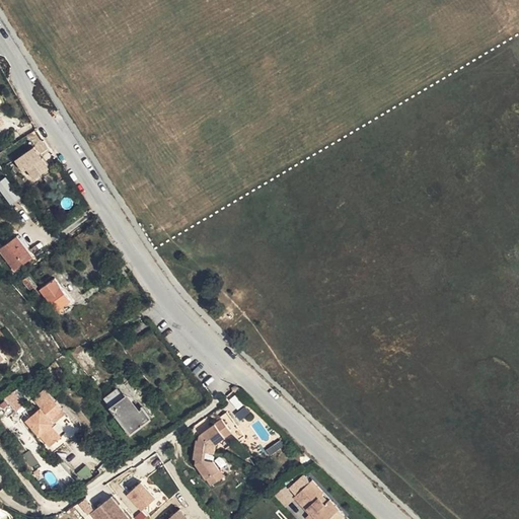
[(48,169),(32,149),(14,161),(23,174),(26,172),(31,180),(48,169)]
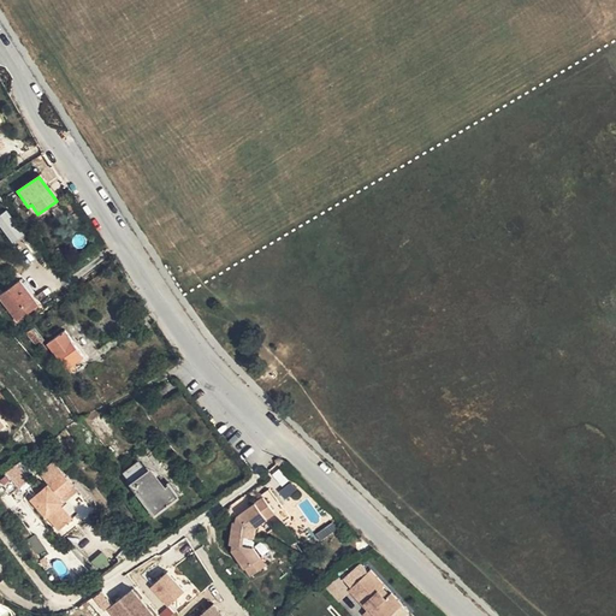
[(9,209),(0,214),(0,226),(11,244),(24,236),(9,209)]
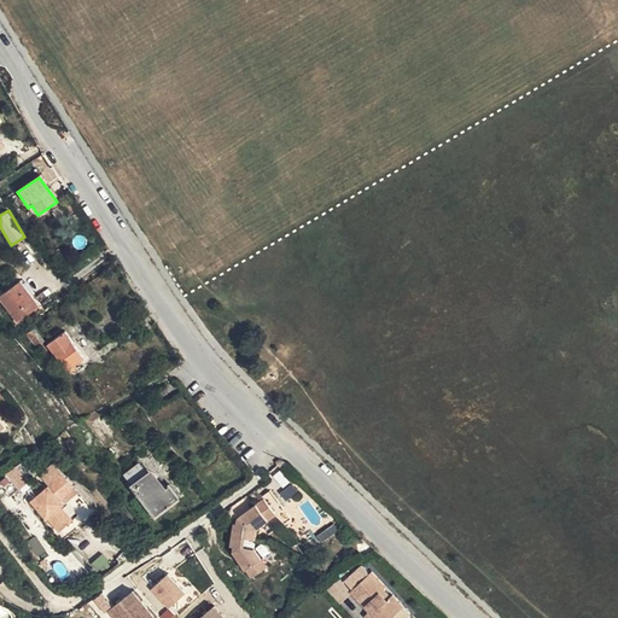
[(39,307),(19,283),(0,298),(0,301),(17,324),(39,307)]
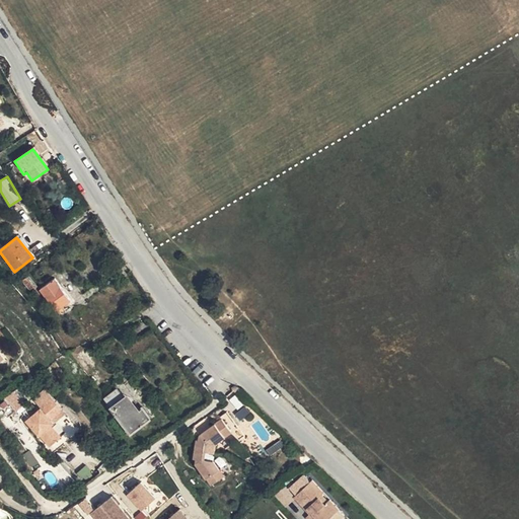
[(44,298),(58,285),(52,279),(38,292),(44,298)]
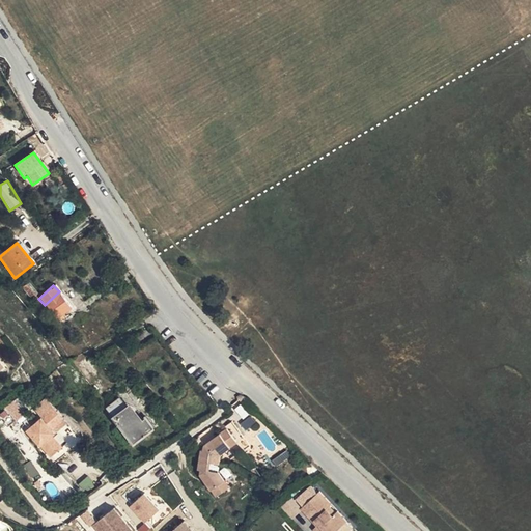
[(57,318),(62,312),(71,305),(59,291),(45,305),(57,318)]
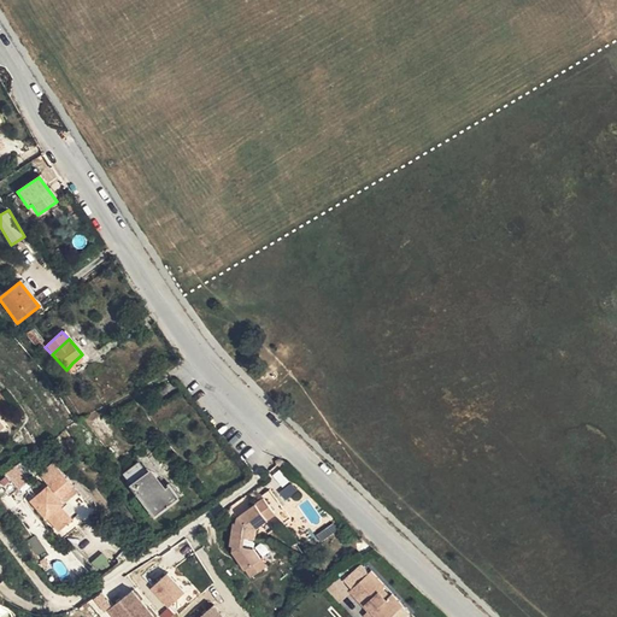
[(81,374),(72,363),(66,370),(74,378),(81,374)]
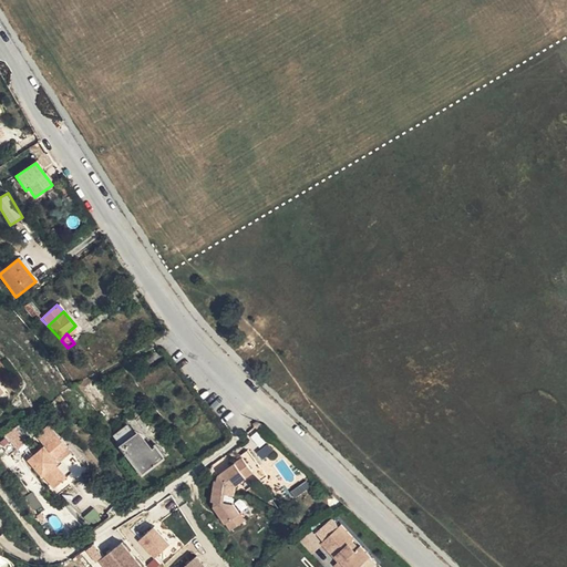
[(29,444),(17,428),(7,435),(18,452),(29,444)]
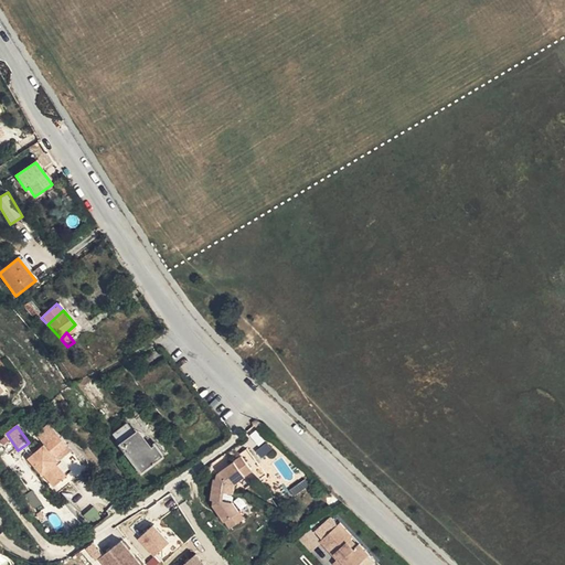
[(147,450),(127,426),(115,436),(144,471),(163,454),(156,444),(147,450)]
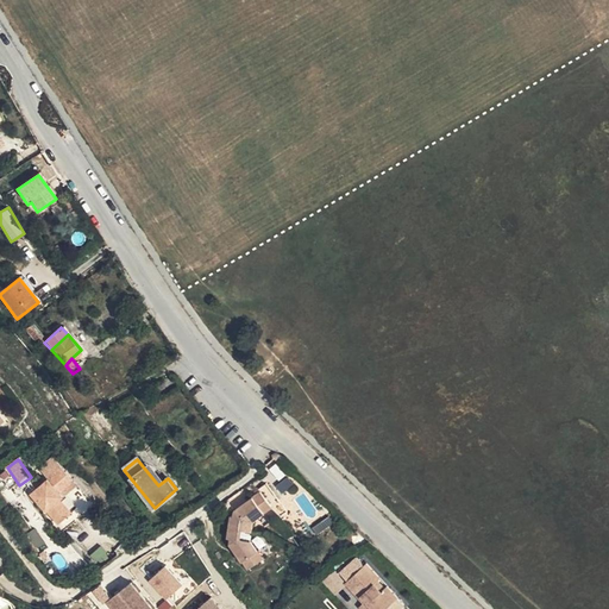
[(56,526),(69,514),(58,501),(62,498),(58,494),(73,482),(60,468),(29,495),(56,526)]
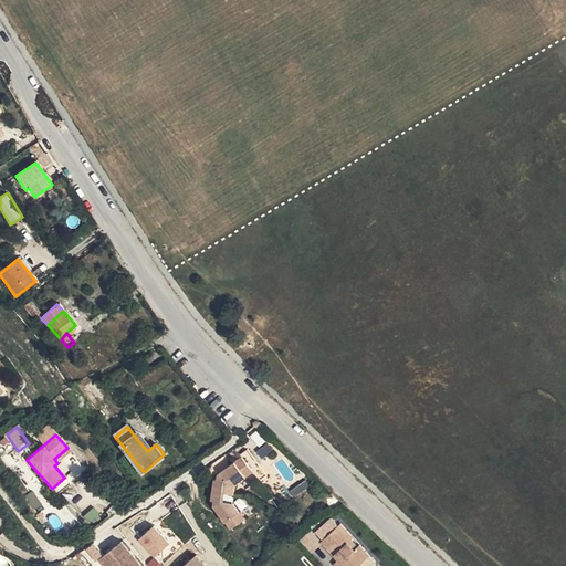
[(252,513),(241,496),(236,495),(239,477),(243,477),(260,464),(250,450),(227,467),(226,473),(222,473),(219,492),(222,493),(221,499),(239,523),(252,513)]
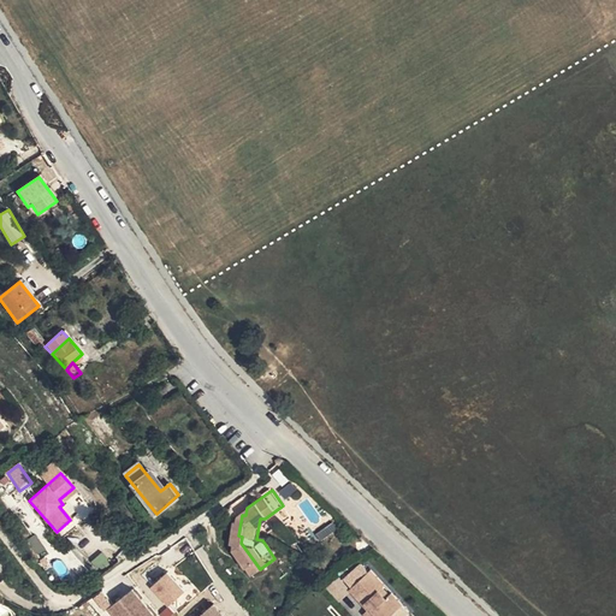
[(89,546),(78,532),(66,543),(78,557),(89,546)]
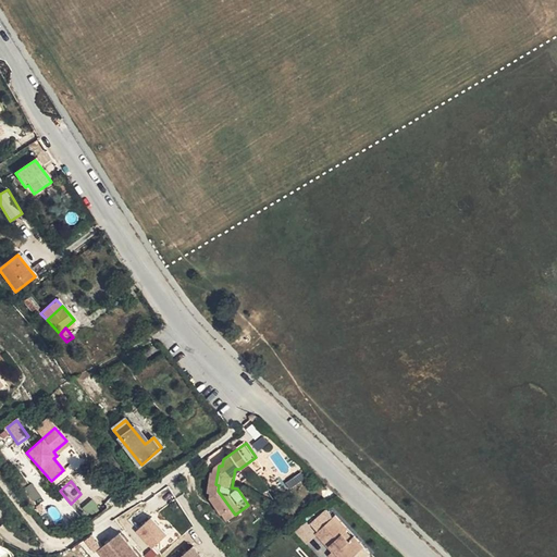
[(334,517),(332,519),(345,532),(346,531),(334,517)]
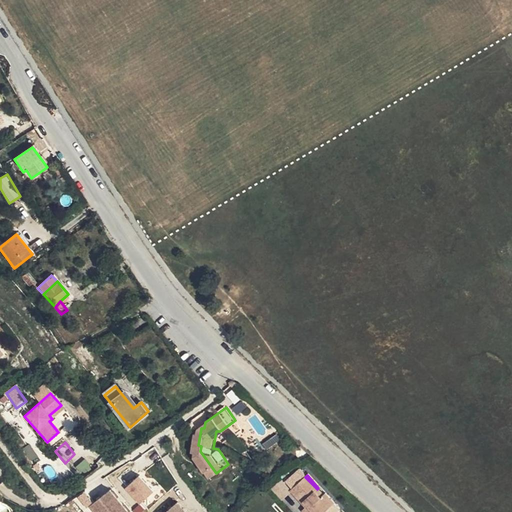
[(124,489),(140,506),(154,492),(137,476),(124,489)]
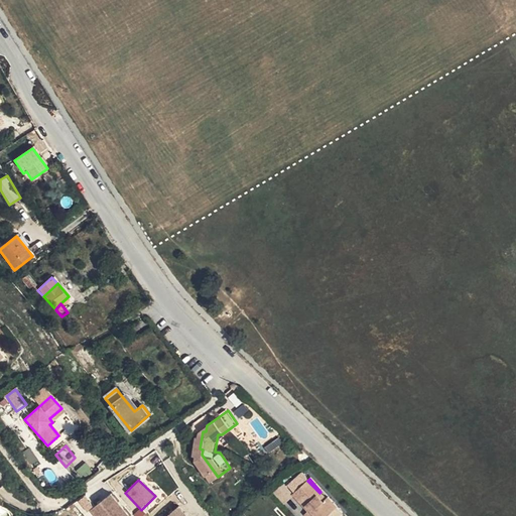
[(319,493),(307,481),(291,495),(303,508),(305,506),(309,510),(303,515),(327,515),(336,508),(327,498),(321,503),(316,496),(319,493)]
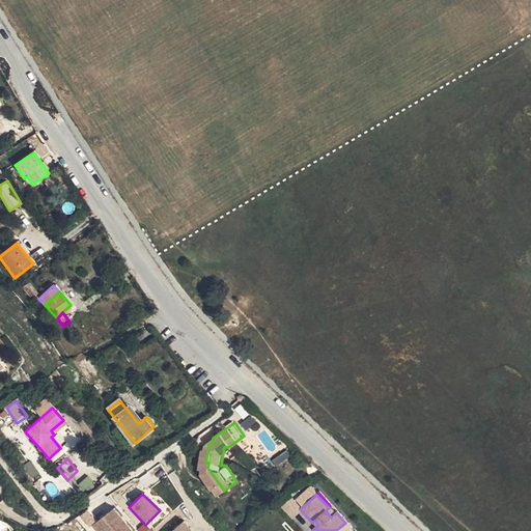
[(136,530),(117,507),(95,525),(101,530),(136,530)]
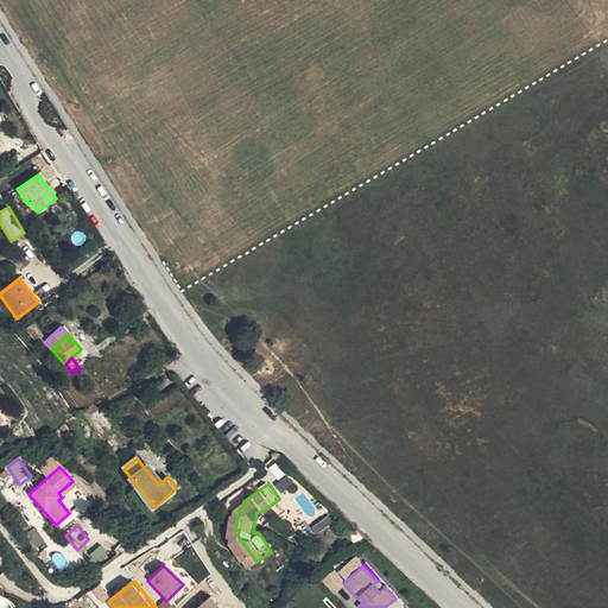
[(101,607),(109,601),(96,584),(88,590),(101,607)]
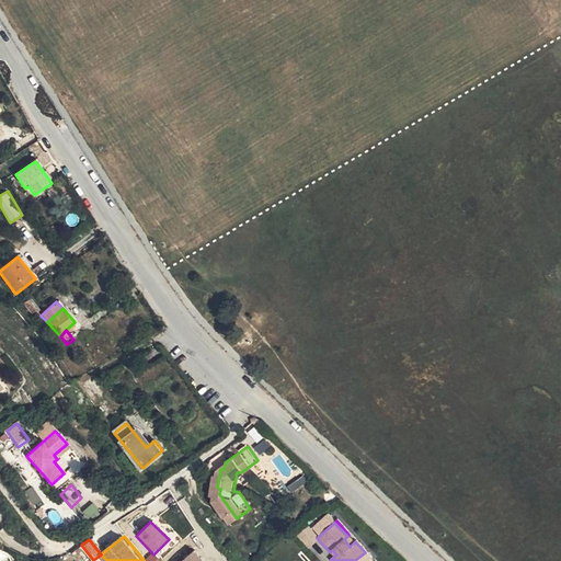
[(205,560),(194,546),(174,560),(205,560)]
